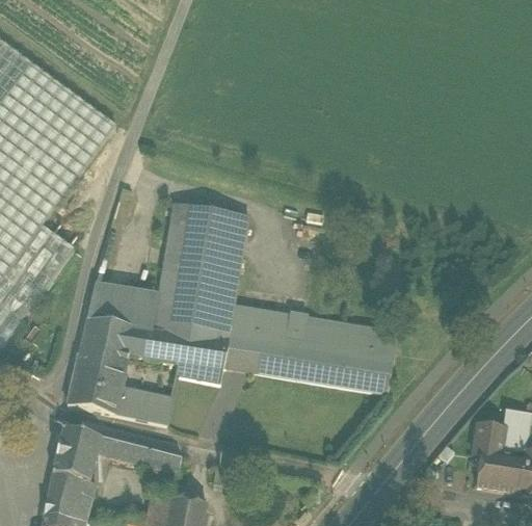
[(115,125),(0,38),(0,345),(1,346),(74,248),(42,226),(115,125)]
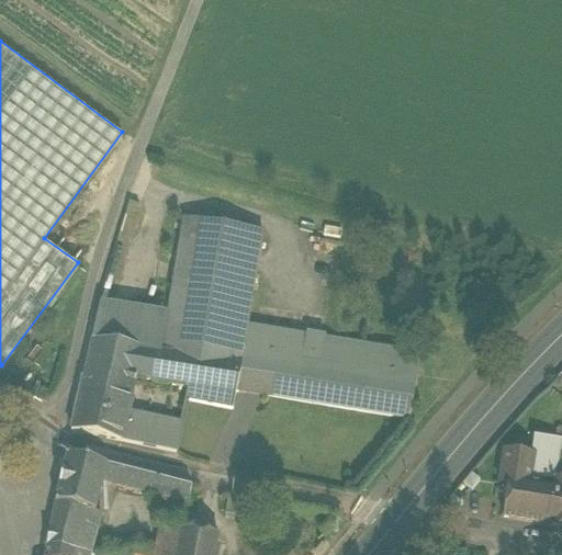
[(239,361),(242,349),(246,321),(261,226),(183,213),(165,321),(161,348),(239,361)]
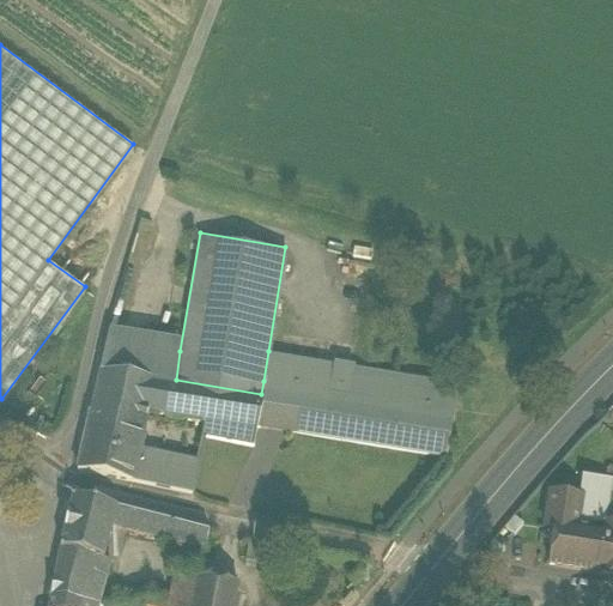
[(105,338),(99,367),(170,379),(176,380),(180,351),(105,338)]
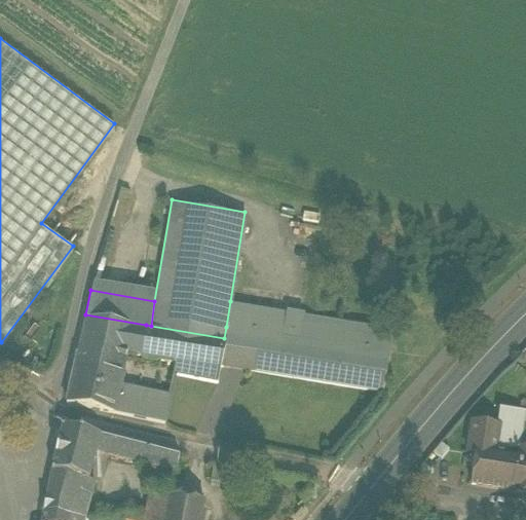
[(386,327),(230,301),(226,327),(388,353),(392,328),(386,327)]
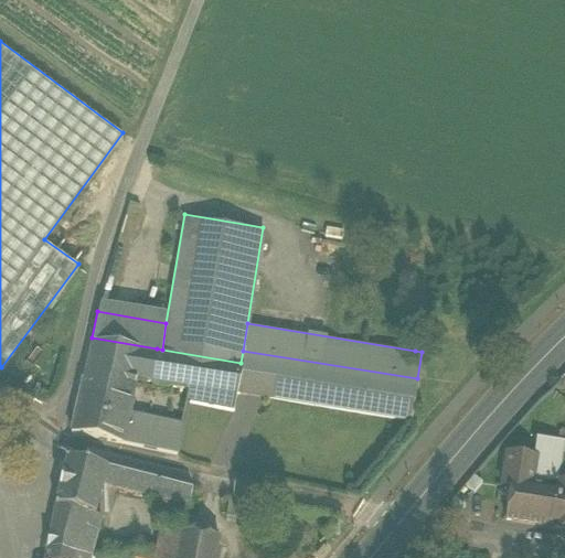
[(137,375),(151,378),(157,349),(92,337),(84,375),(134,389),(137,375)]
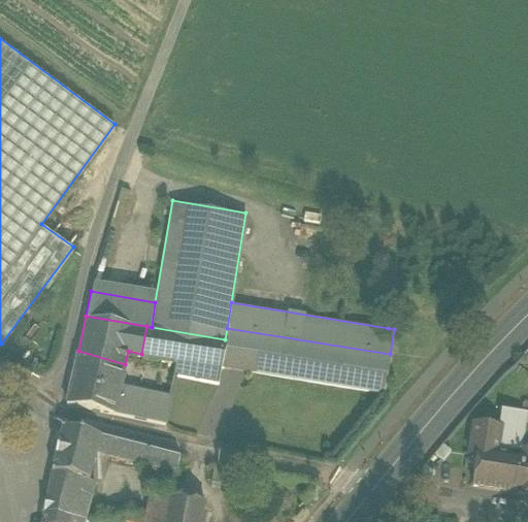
[(152,327),(146,326),(141,354),(141,355),(175,361),(173,370),(175,371),(219,380),(222,363),(225,339),(152,327)]
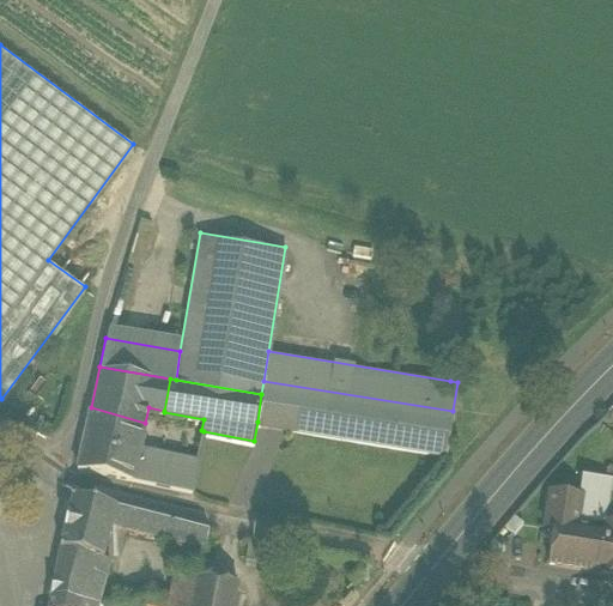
[(263,381),(261,394),(258,422),(447,453),(453,411),(263,381)]
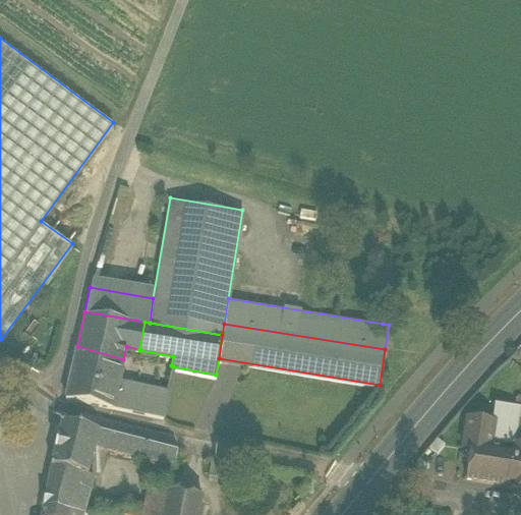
[(65,396),(112,405),(118,380),(122,364),(123,359),(77,346),(76,346),(65,396)]
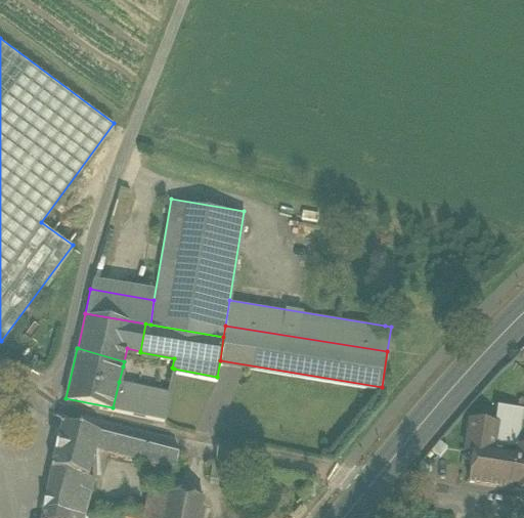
[(167,392),(119,382),(113,407),(164,418),(169,392),(167,392)]
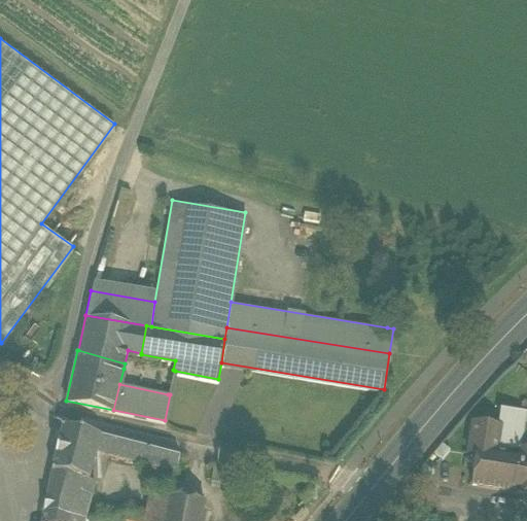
[(470,448),(477,449),(521,455),(522,447),(526,413),(526,410),(500,408),(498,425),(475,421),(470,448)]
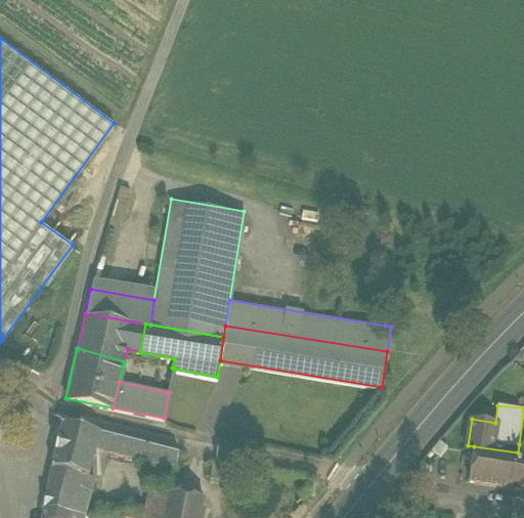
[(88,474),(95,445),(98,430),(62,421),(52,465),(88,474)]
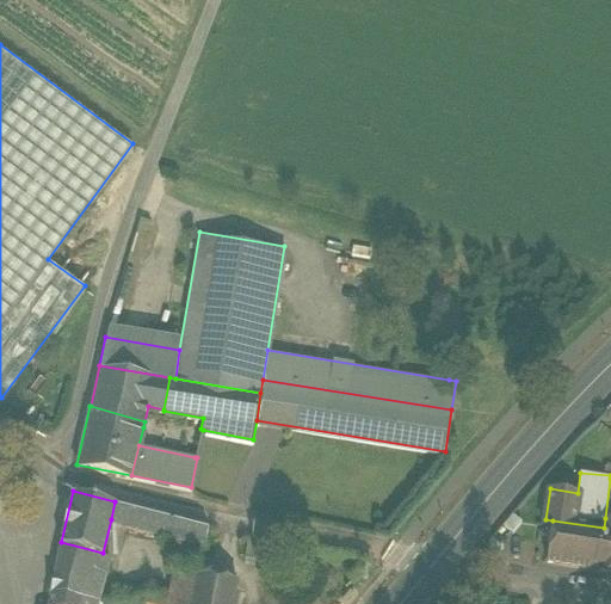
[(142,509),(115,501),(111,519),(137,525),(142,509)]
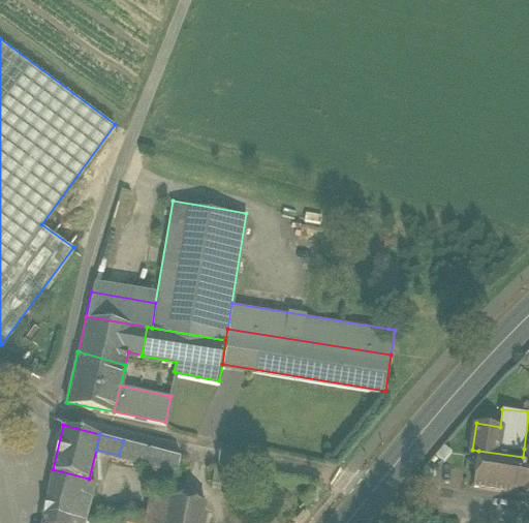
[(119,455),(177,469),(180,455),(123,440),(119,455)]
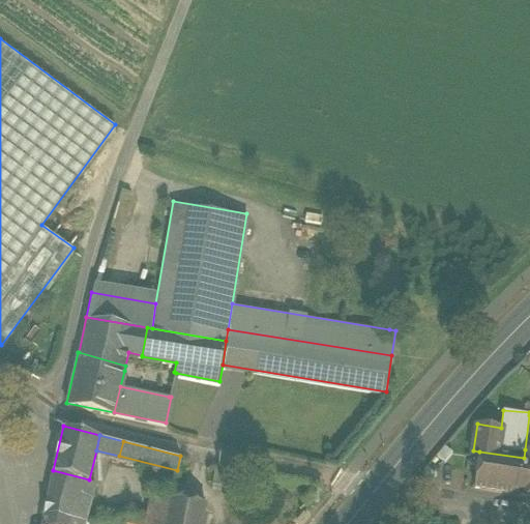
[(529,449),(525,449),(524,458),(519,490),(518,491),(520,492),(520,490),(529,491),(529,449)]
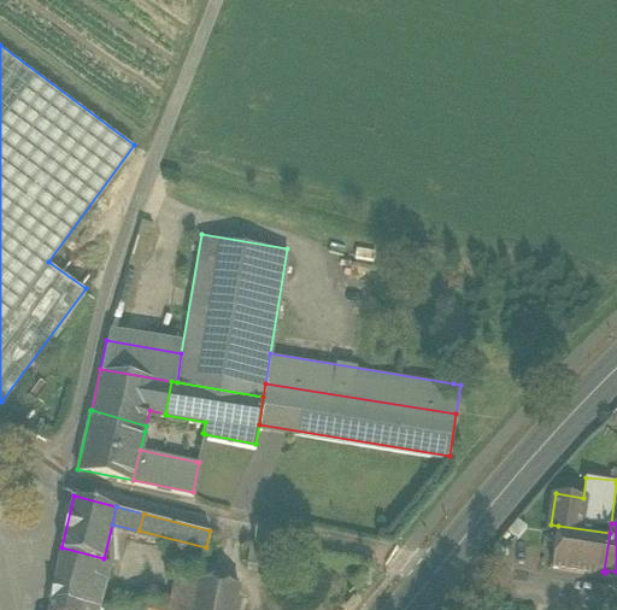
[(604,570),(610,533),(558,526),(552,563),(604,570)]
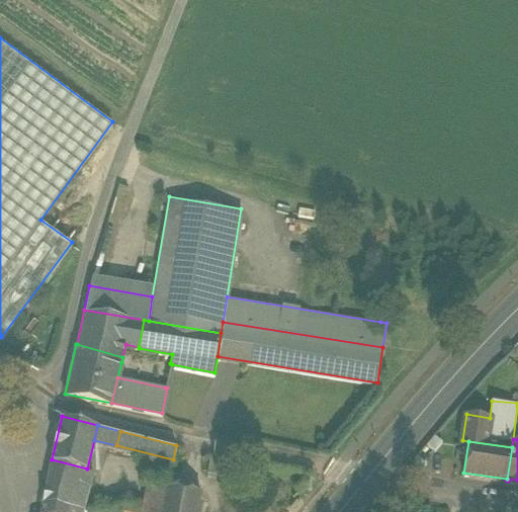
[(42,500),(84,506),(90,483),(84,482),(87,468),(52,459),(42,500)]
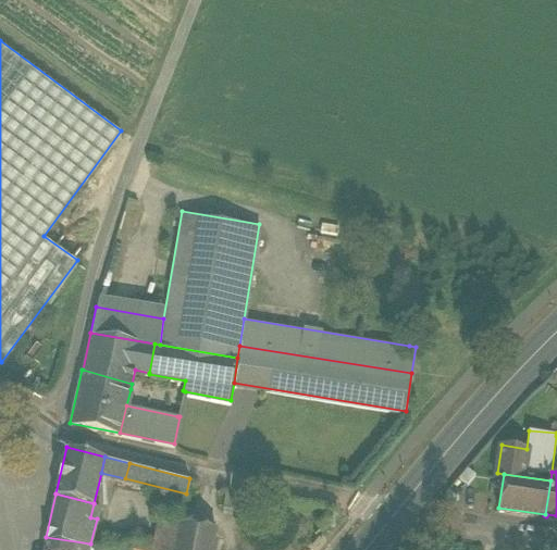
[(100,504),(94,503),(90,517),(97,519),(100,504)]
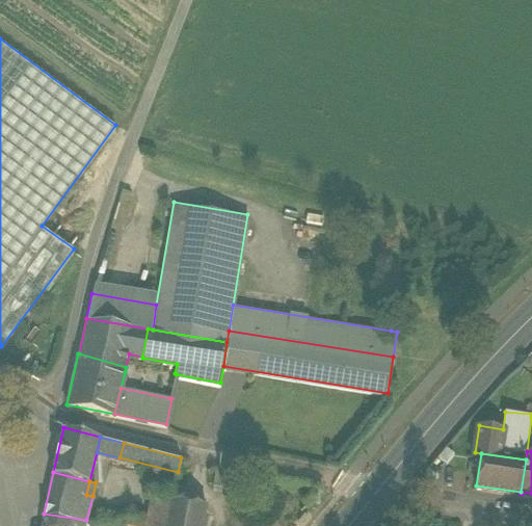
[(144,525),(165,525),(171,497),(151,493),(144,525)]
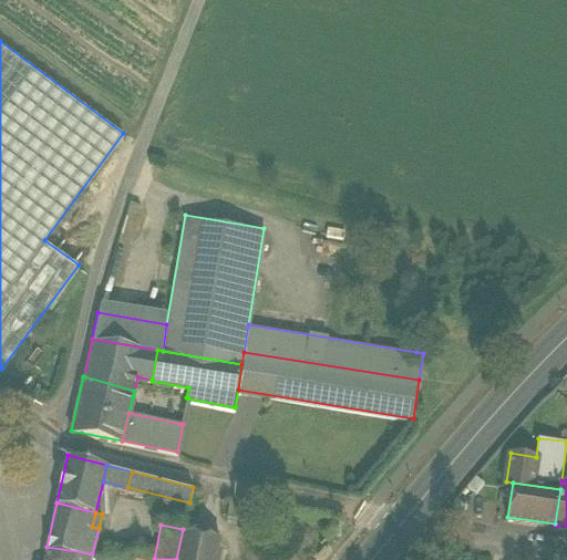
[(215,559),(219,536),(183,529),(176,559),(215,559)]
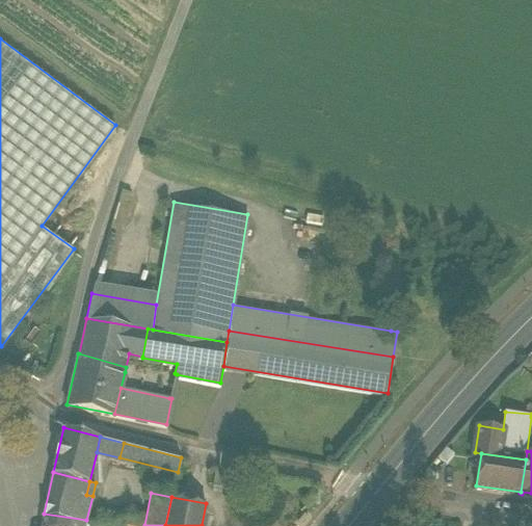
[(84,525),(86,520),(44,514),(42,525),(84,525)]
